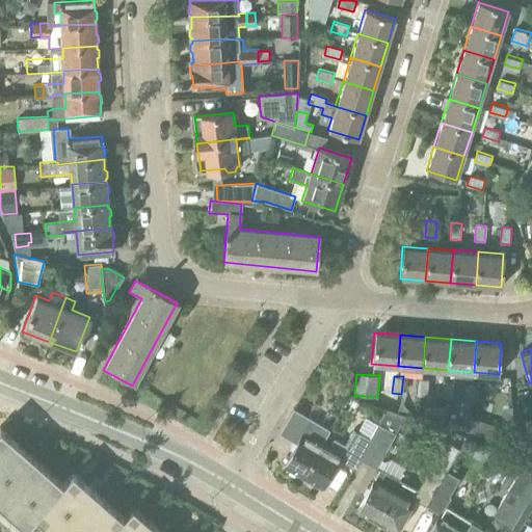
[(417,395),(425,396),(427,379),(419,378),(417,395)]
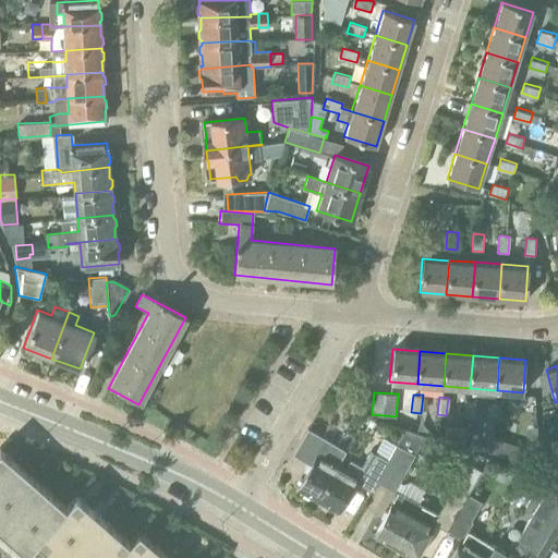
[(463,417),(473,419),(474,400),(464,399),(463,417)]
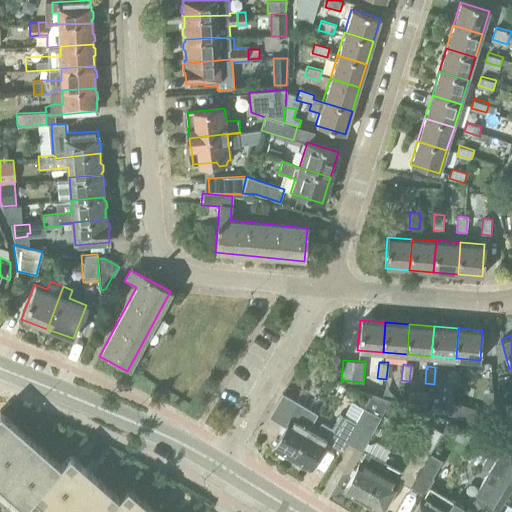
[(450,384),(450,385),(454,385),(458,385),(460,386),(461,369),(460,369),(451,369),(451,370),(450,384)]
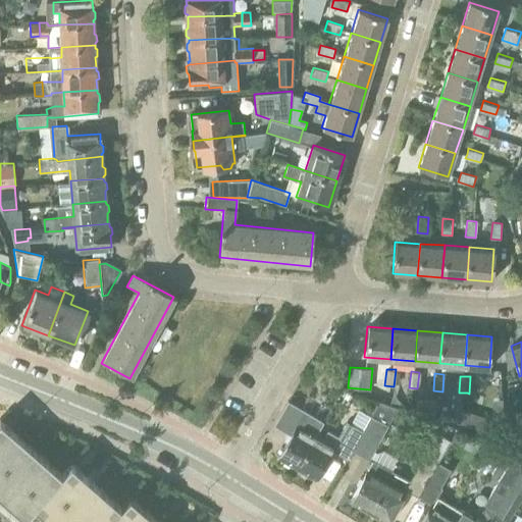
[(461,408),(462,393),(454,393),(453,408),(444,405),(439,416),(459,423),(461,408)]
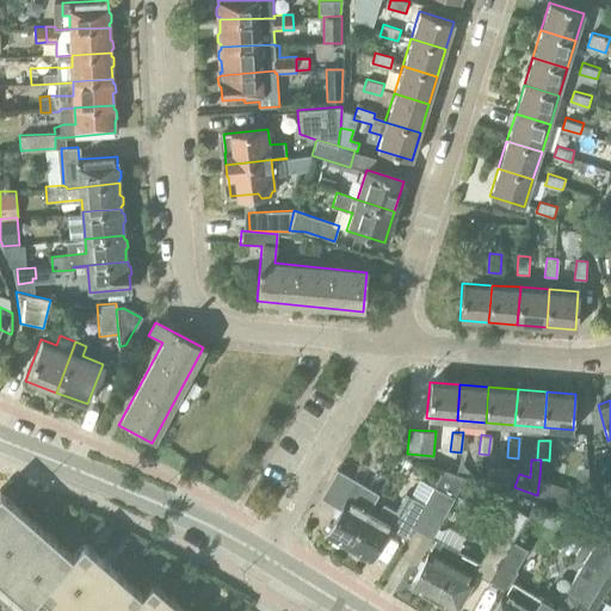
[(349,545),(369,510),(380,493),(337,468),(320,497),(340,508),(327,534),(332,536),(333,539),(340,544),(344,543),(349,545)]
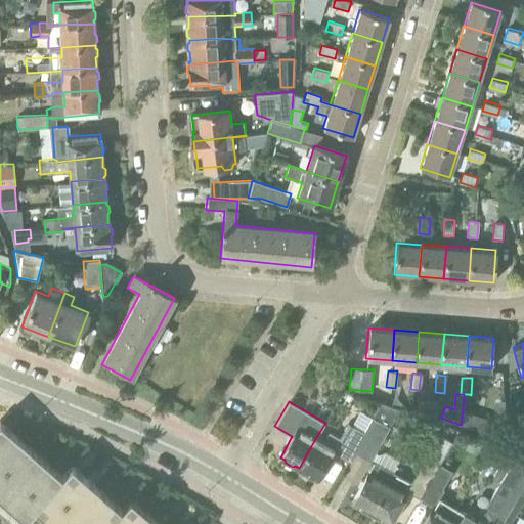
[(353,451),(370,461),(399,409),(381,402),(364,432),(354,449),(353,451)]
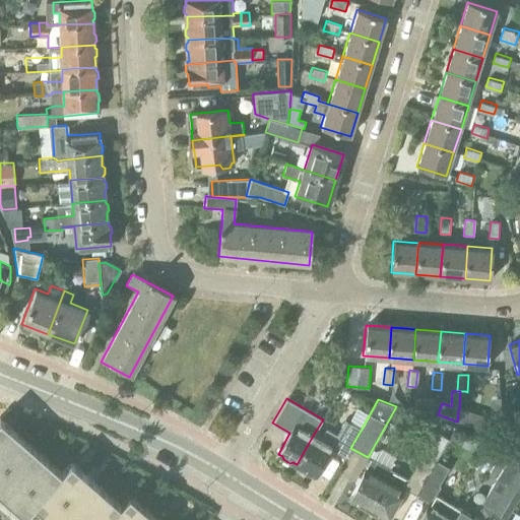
[(459,406),(457,421),(486,431),(491,416),(459,406)]
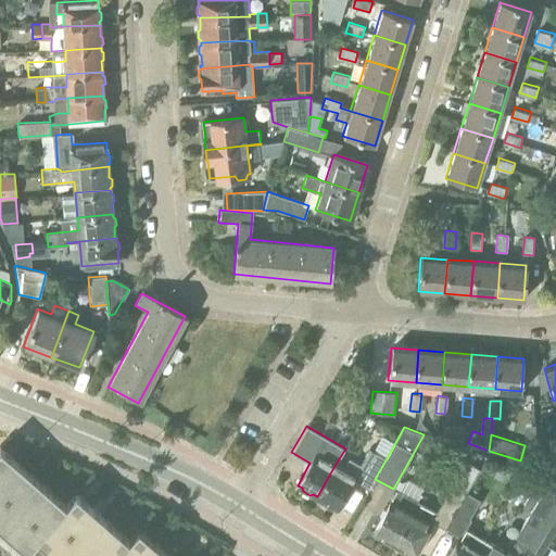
[(0,474),(13,458),(0,446),(0,474)]
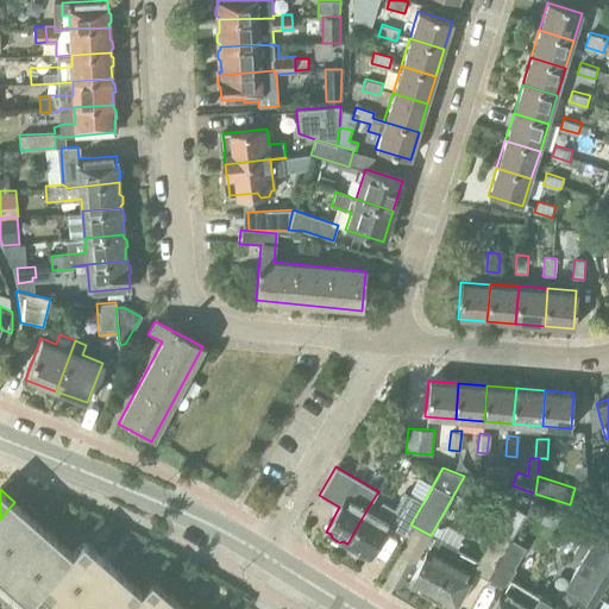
[(368,508),(347,544),(351,546),(352,551),(359,554),(364,553),(369,557),(389,523),(406,533),(410,525),(412,522),(424,502),(406,491),(396,509),(383,501),(376,513),(368,508)]
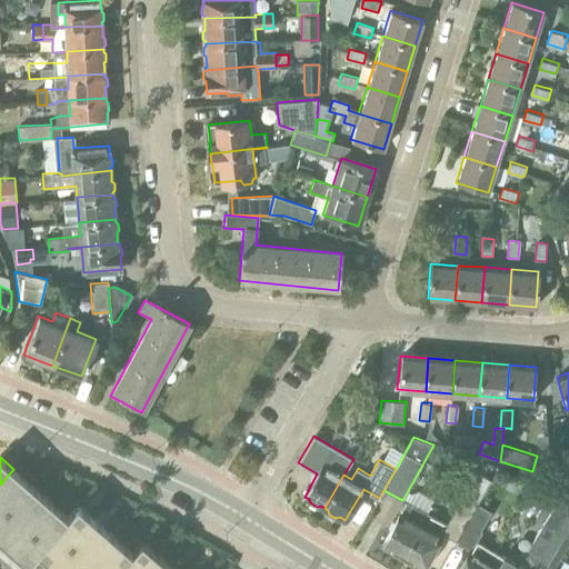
[(13,469),(0,485),(0,511),(27,481),(13,469)]
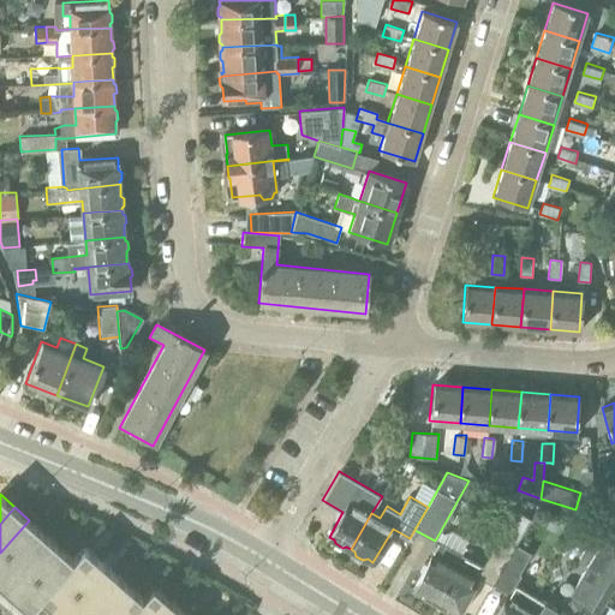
[(529,518),(512,508),(481,566),(460,555),(434,602),(455,614),(476,575),(491,584),(495,577),(514,543),(529,518)]
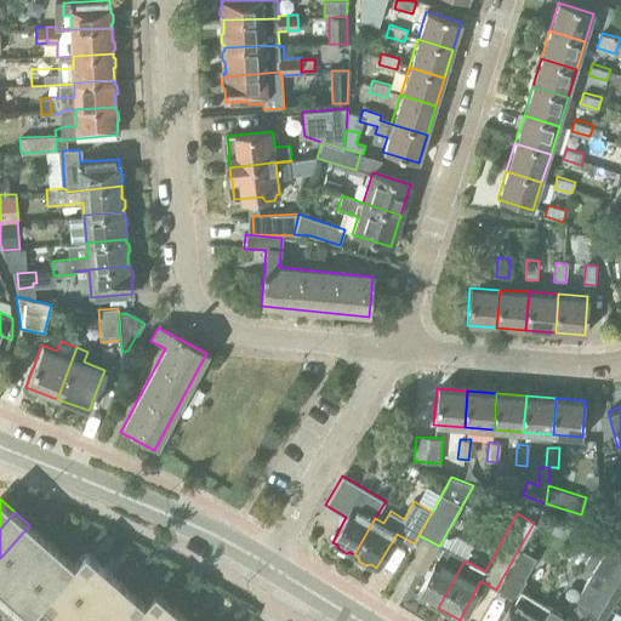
[(613,552),(620,542),(620,539),(604,522),(586,527),(607,547),(607,546),(613,552)]
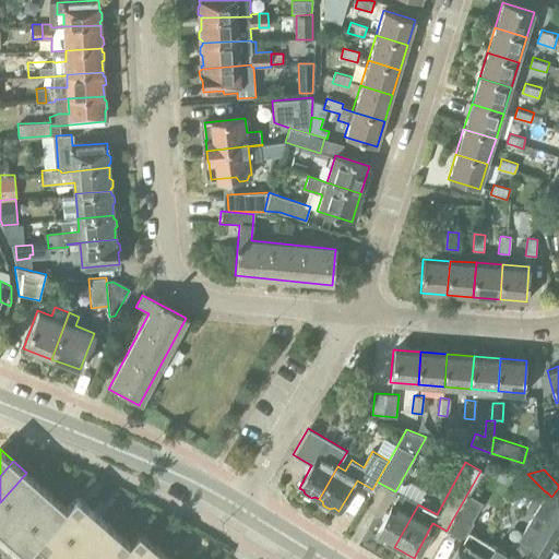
[(0,528),(39,484),(26,473),(0,502),(0,528)]
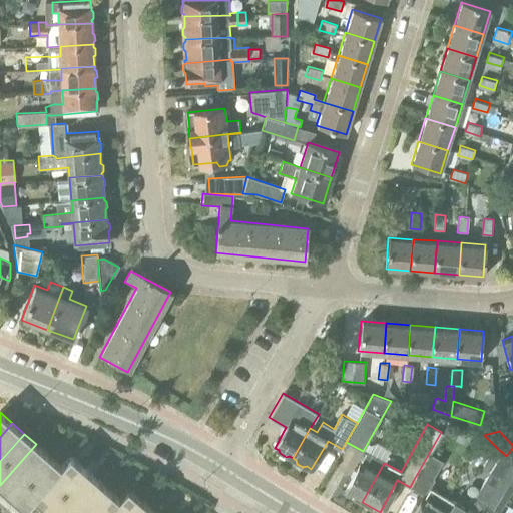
[(48,455),(36,444),(0,485),(0,487),(11,497),(48,455)]
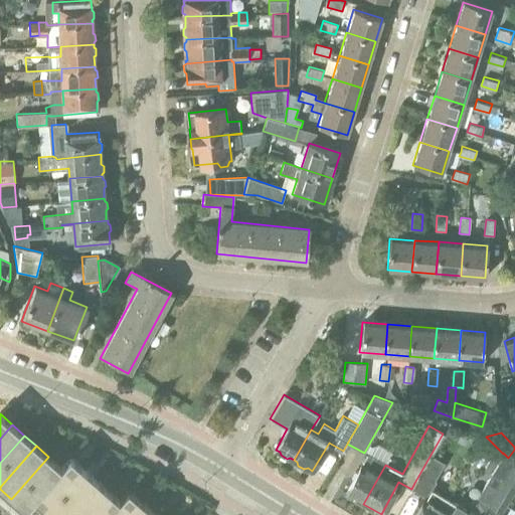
[(503,453),(503,454),(477,497),(490,505),(514,465),(514,464),(508,458),(503,453)]
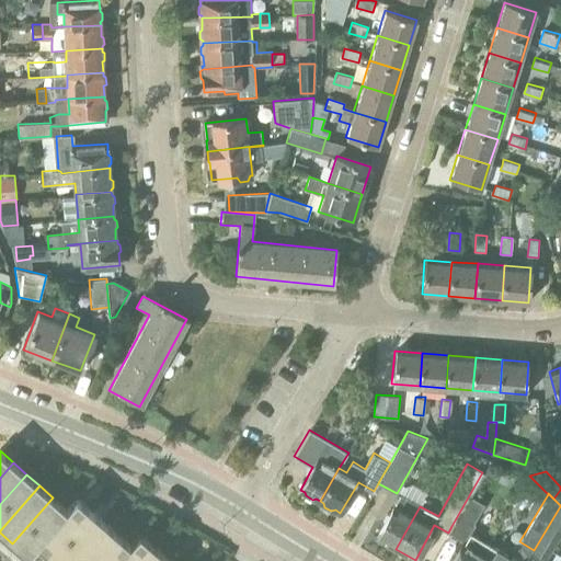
[(396,549),(420,506),(399,494),(375,538),(396,549)]
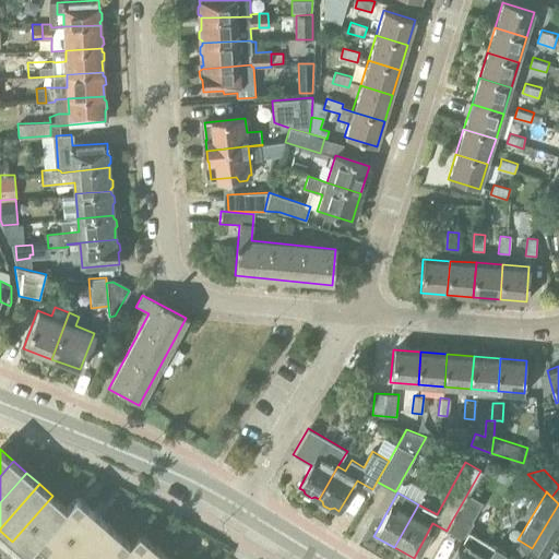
[(450,524),(465,533),(449,558),(474,558),(486,540),(468,531),(473,523),(472,522),(483,503),(467,494),(450,524)]
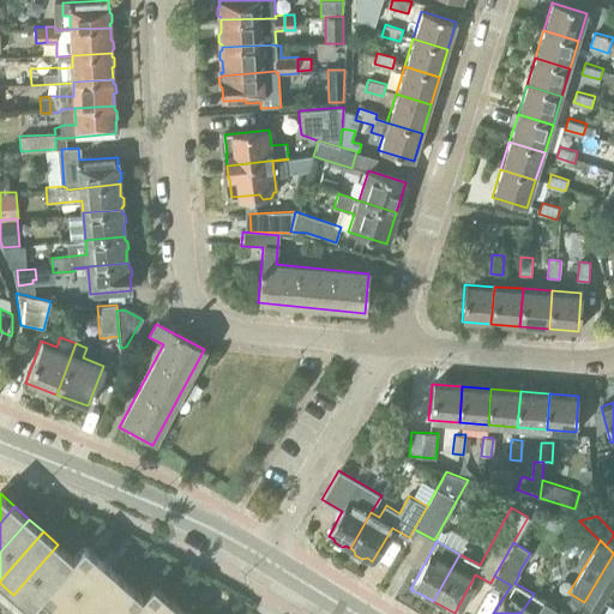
[(72,557),(58,545),(13,595),(28,608),(84,545),(83,543),(72,557)]
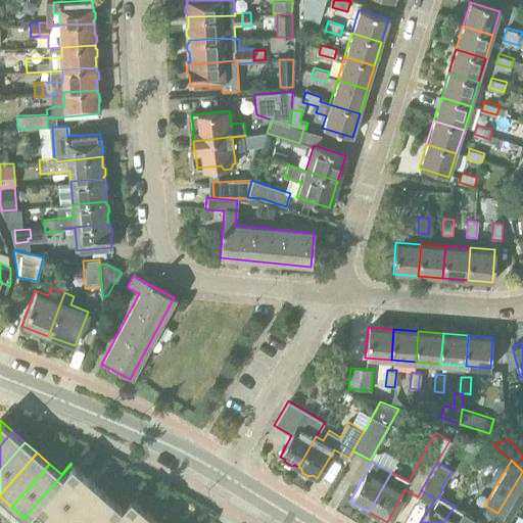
[(72,464),(24,518),(25,519),(34,508),(46,518),(84,475),(72,464)]
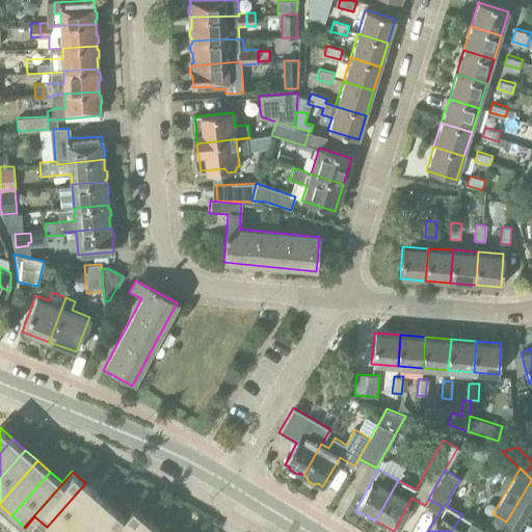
[(531,501),(531,480),(506,522),(516,528),(530,505),(531,501)]
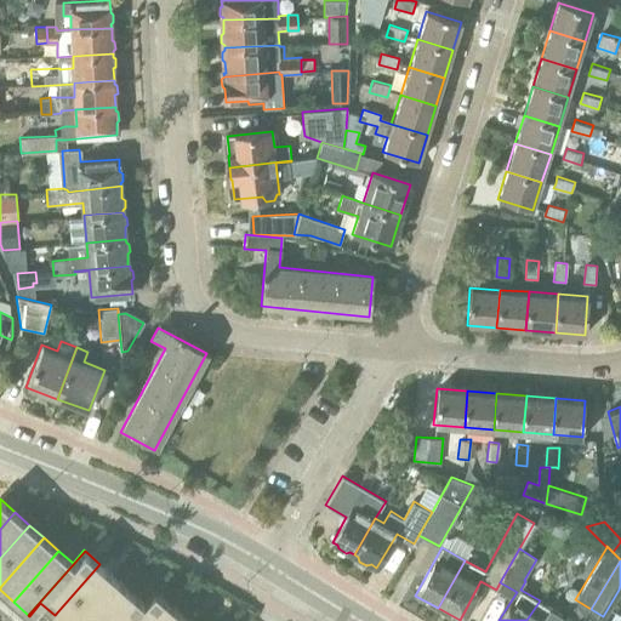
[(74,620),(114,576),(100,564),(55,615),(61,620),(74,620)]
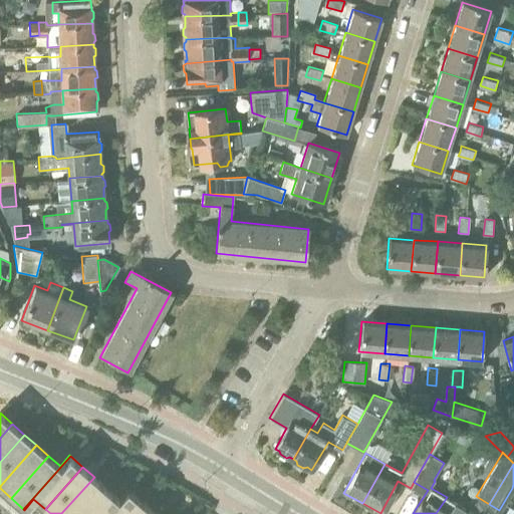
[(94,477),(61,513),(83,513),(106,488),(94,477)]
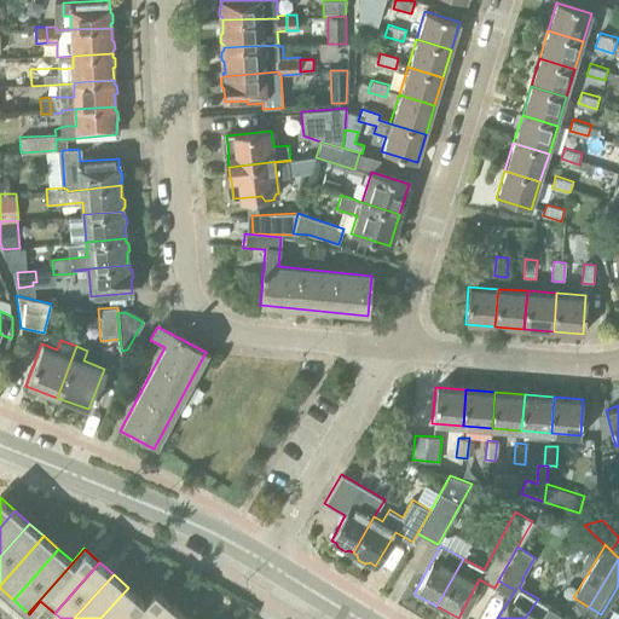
[(128,588),(100,618),(126,618),(155,588),(154,586),(143,600),(128,588)]
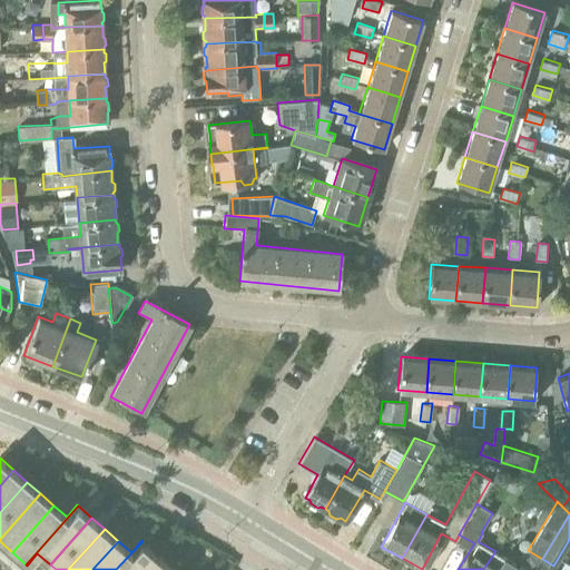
[(141,569),(156,553),(143,541),(116,569),(141,569)]
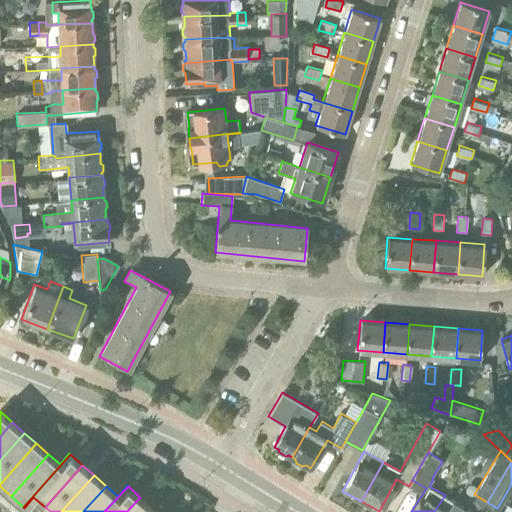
[(459,511),(463,506),(445,495),(434,511),(459,511)]
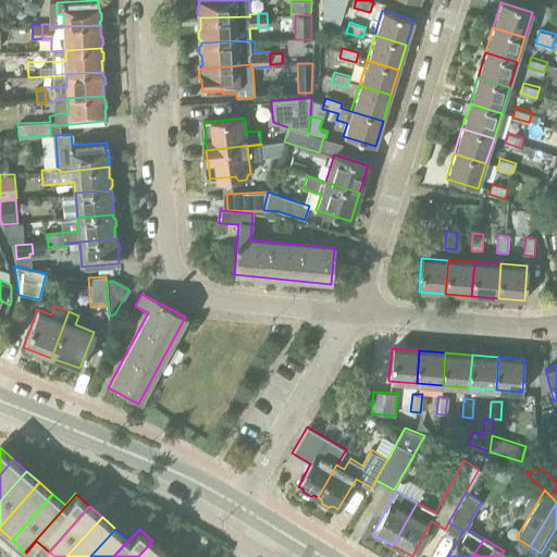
[(152,541),(138,556),(162,556),(166,553),(152,541)]
